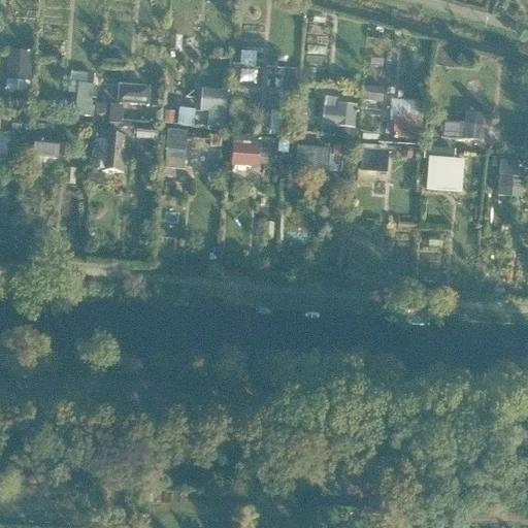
[(6,51),(6,91),(32,91),(32,51),(6,51)]
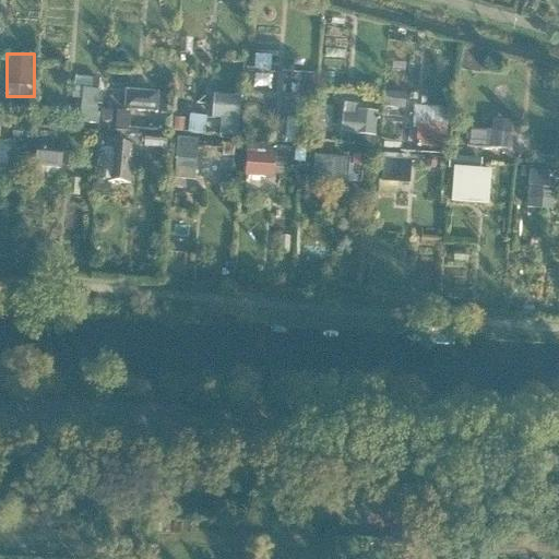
[(80,120),(98,123),(105,79),(75,74),(72,97),(83,98),(80,120)]
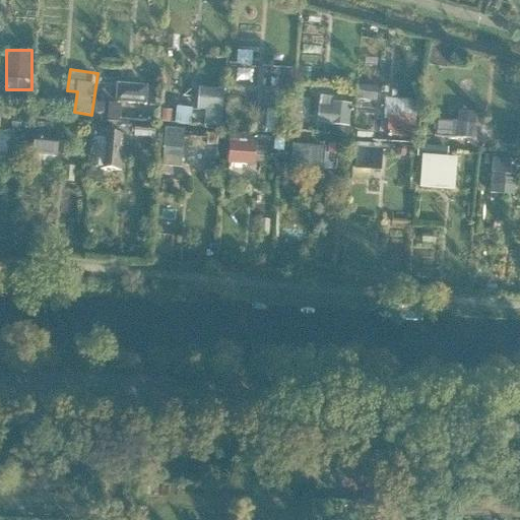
[(146,103),(146,83),(116,83),(116,103),(146,103)]
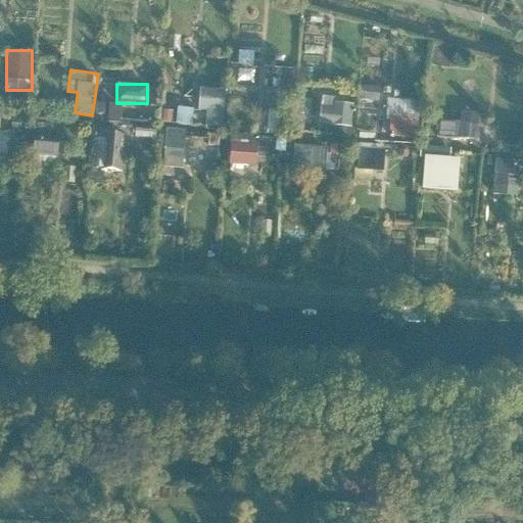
[(206,110),(206,127),(226,126),(226,88),(198,89),(198,110),(206,110)]
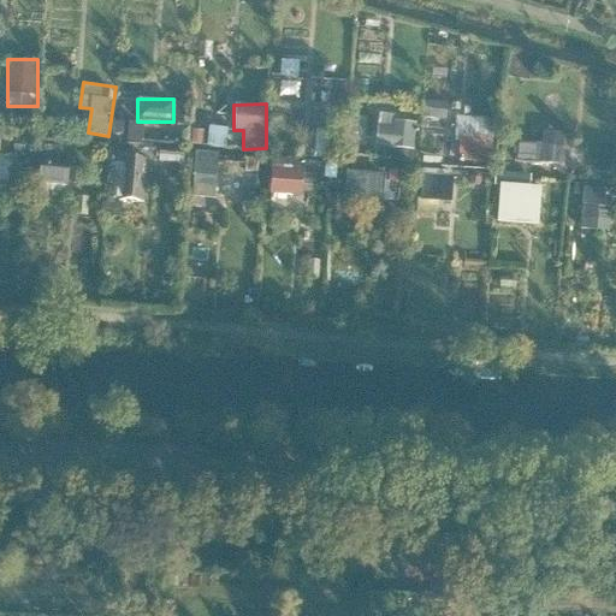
[(392,148),(391,158),(414,159),(418,122),(400,120),(401,113),(378,112),(375,147),(392,148)]
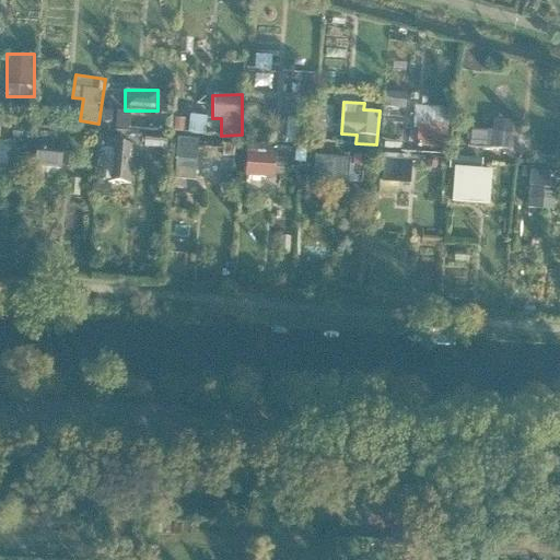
[(415,124),(438,124),(438,106),(415,106),(415,124)]
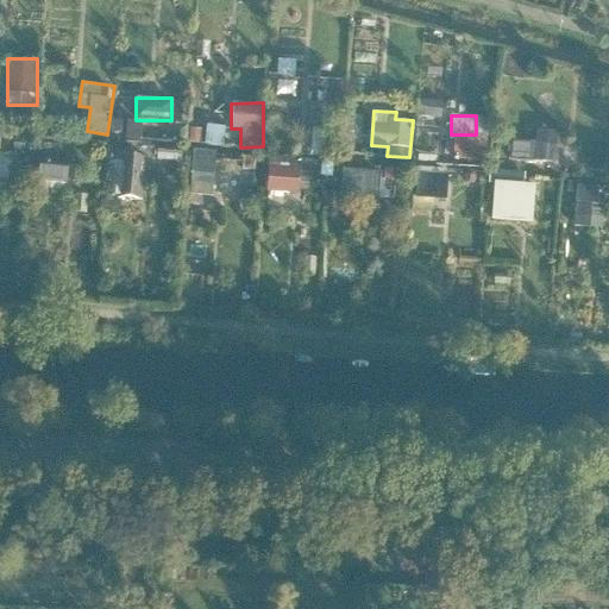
[(560,162),(560,132),(534,132),(534,142),(513,142),(513,162),(560,162)]
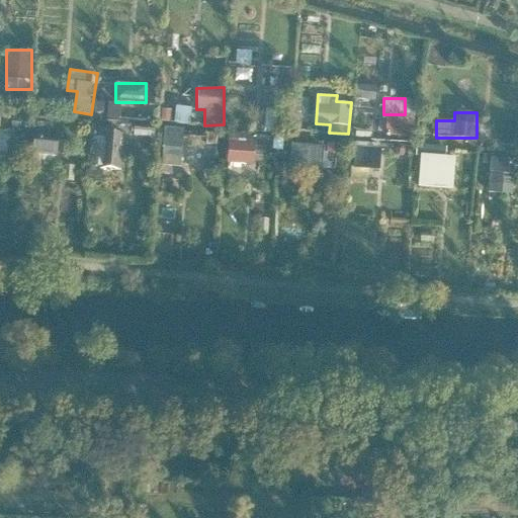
[(53,156),(61,131),(38,123),(30,149),(53,156)]
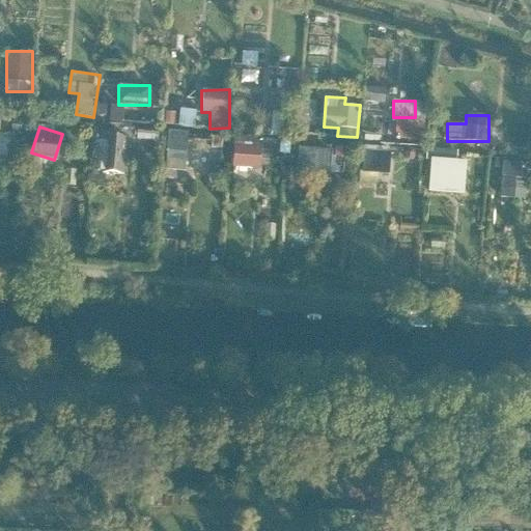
[(129,173),(134,129),(119,128),(117,138),(101,137),(96,170),(129,173)]
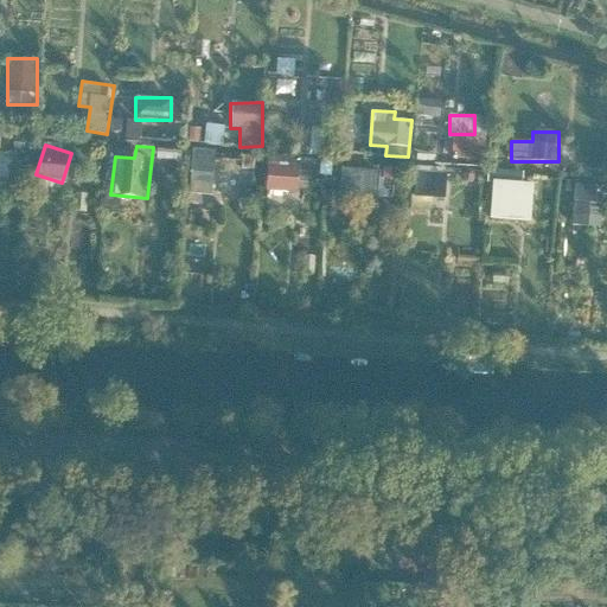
[(193,149),(193,181),(215,183),(215,149),(193,149)]
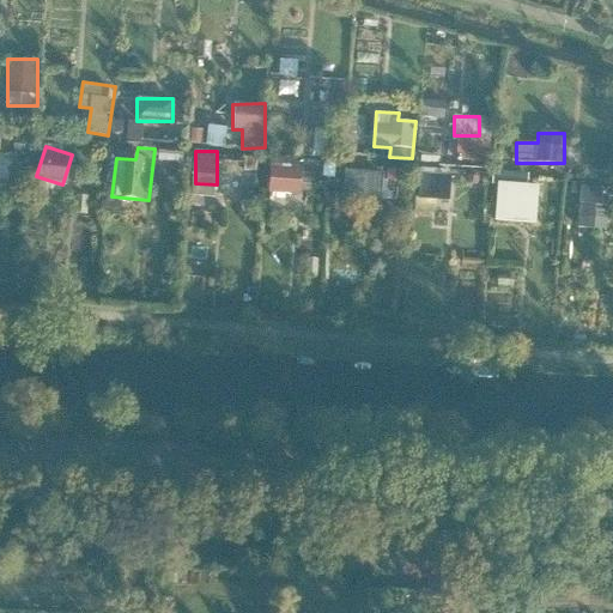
[(0,155),(0,181),(12,182),(16,157),(0,155)]
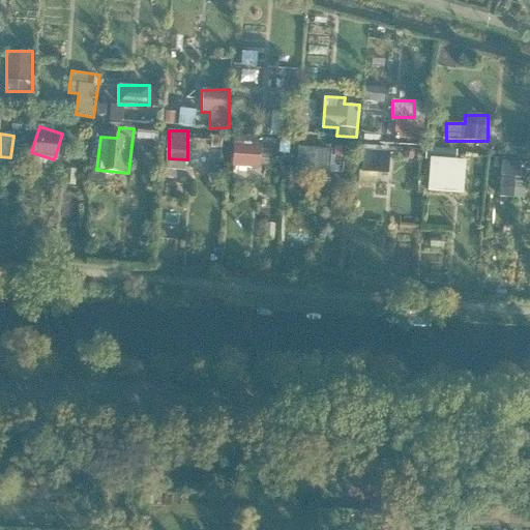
[(233,142),(232,167),(260,168),(260,143),(233,142)]
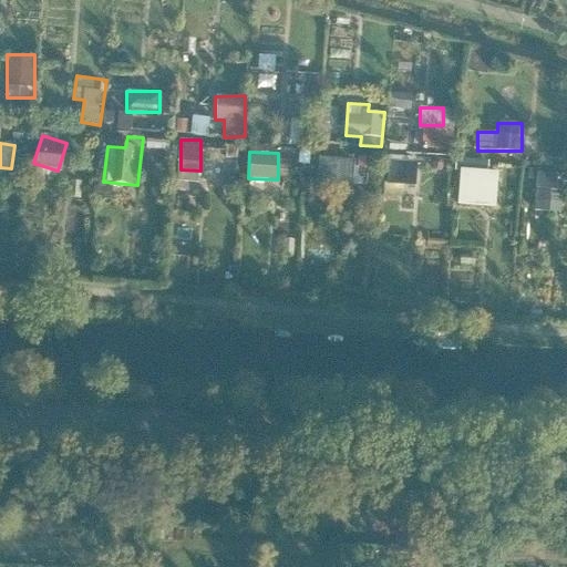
[(415,184),(416,156),(389,156),(388,184),(415,184)]
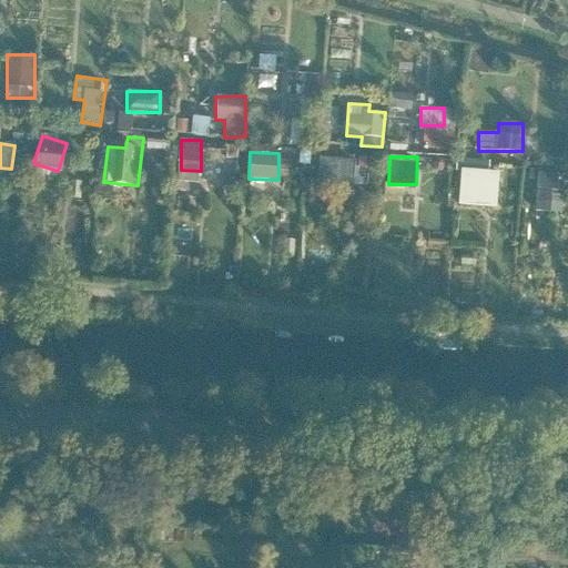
[(320,158),(320,185),(355,186),(355,158),(320,158)]
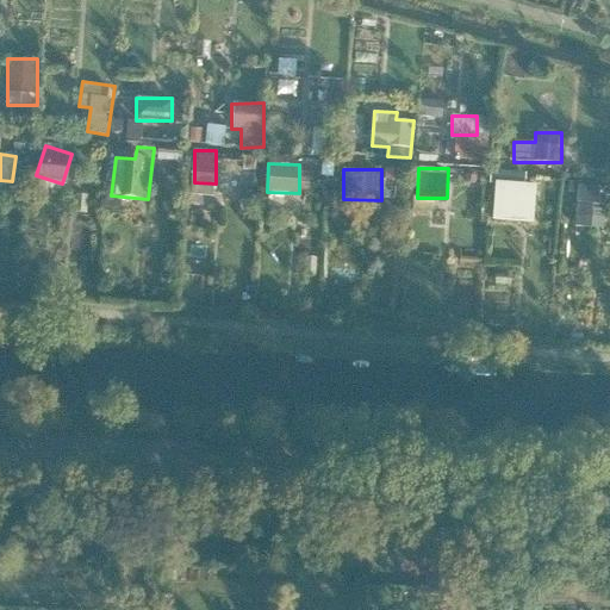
[(492,182),(491,222),(534,223),(534,182),(492,182)]
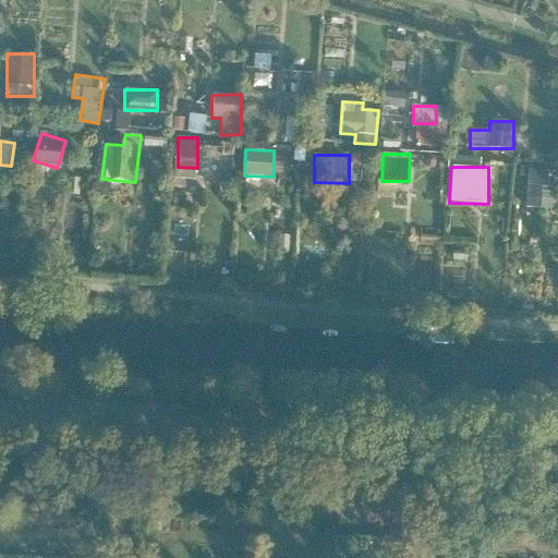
[(554,207),(554,171),(525,170),(525,207),(554,207)]
